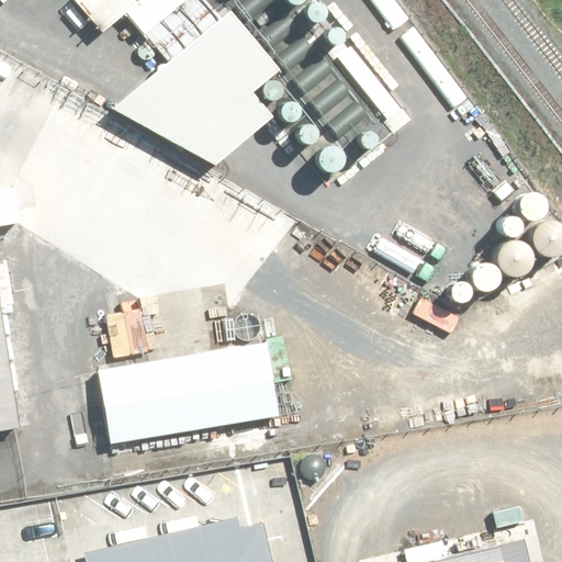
[(137,6),(132,0),(70,0),(100,37),(137,6)]
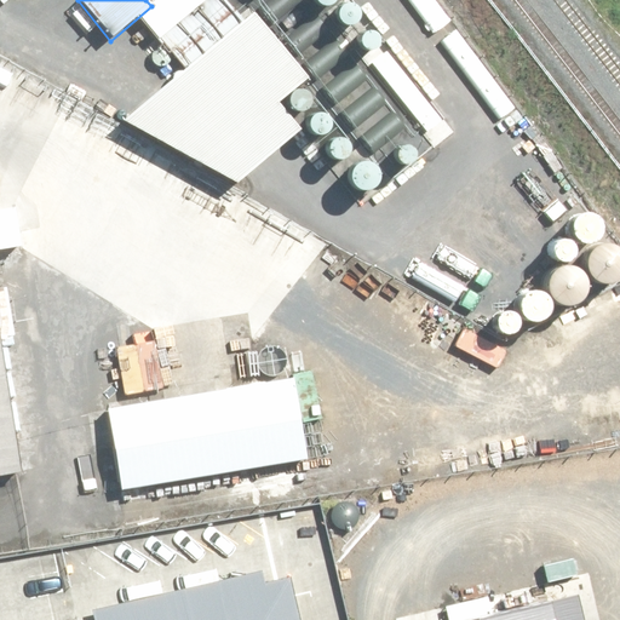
[(299,128),(322,109),(327,104),(234,0),(160,0),(141,18),(184,69),(126,121),(235,185),(294,133),(299,128)]
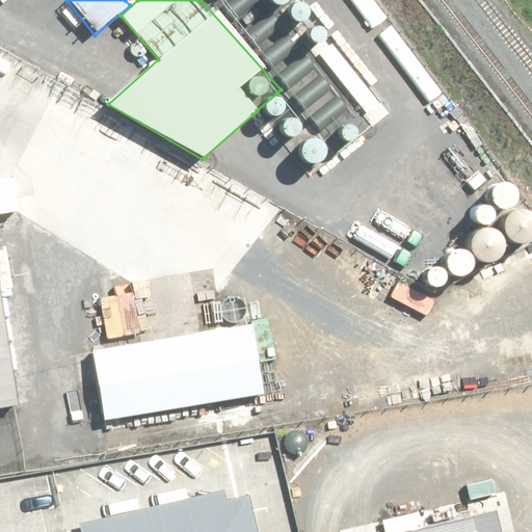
[(239,0),(221,16),(335,151),(358,133),(346,117),(355,109),(265,0),(239,0)]
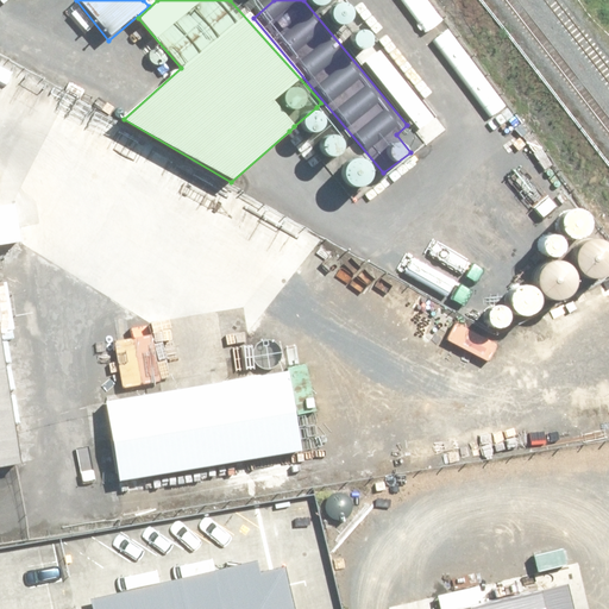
[(309,0),(355,55),(382,33),(353,0),(309,0)]
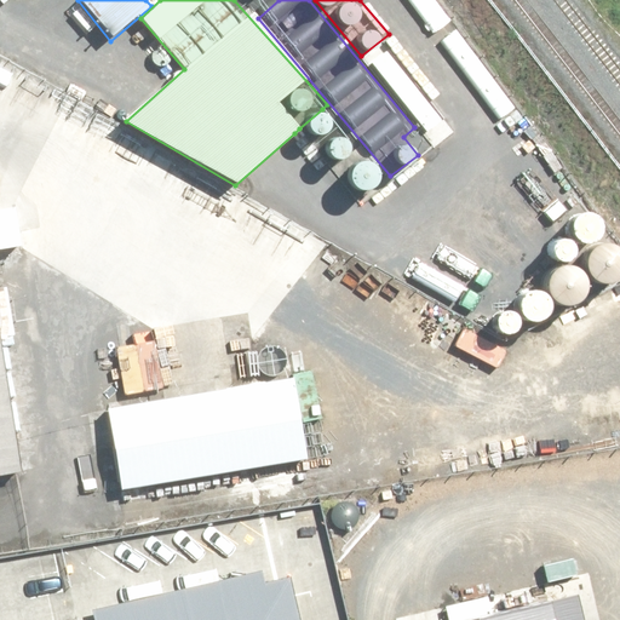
[(322,109),(299,128),(360,197),(383,178),(322,109)]
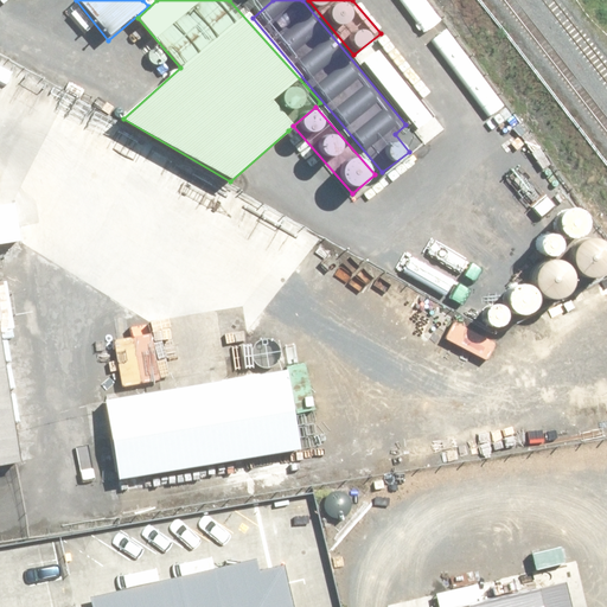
[(0,256),(0,443),(30,440),(0,256)]
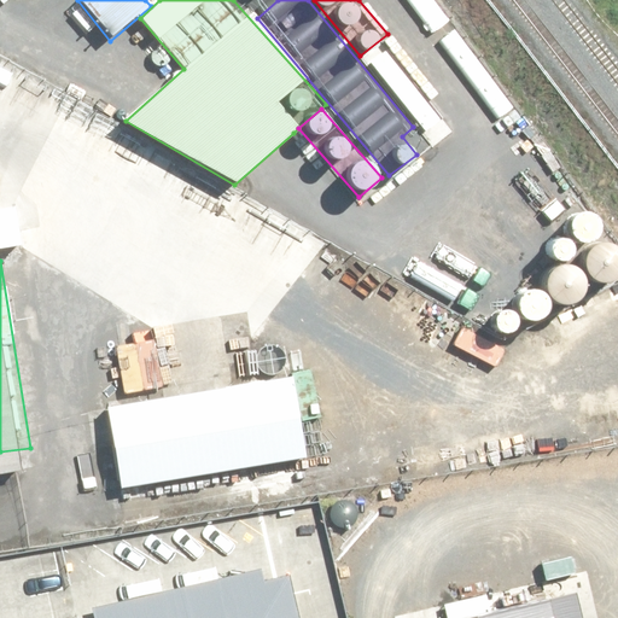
[(295,344),(101,374),(115,456),(308,425),(295,344)]
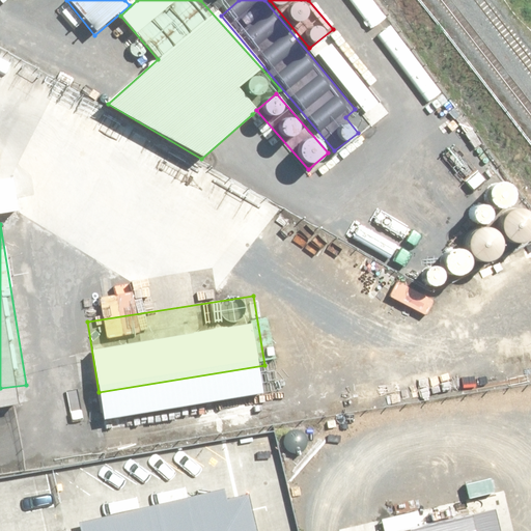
[(258,530),(245,465),(37,509),(42,530),(258,530)]
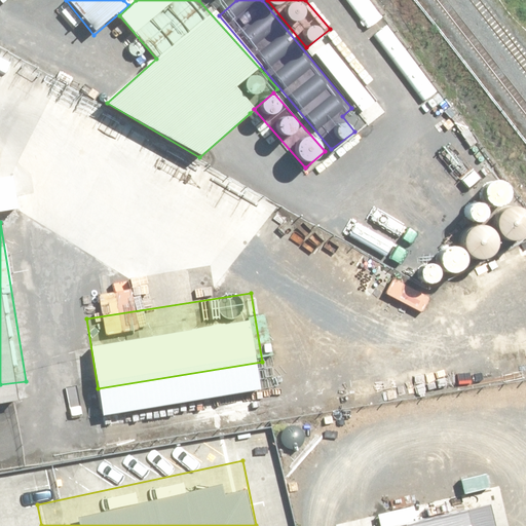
[(461,525),(510,525),(509,517),(461,525)]
